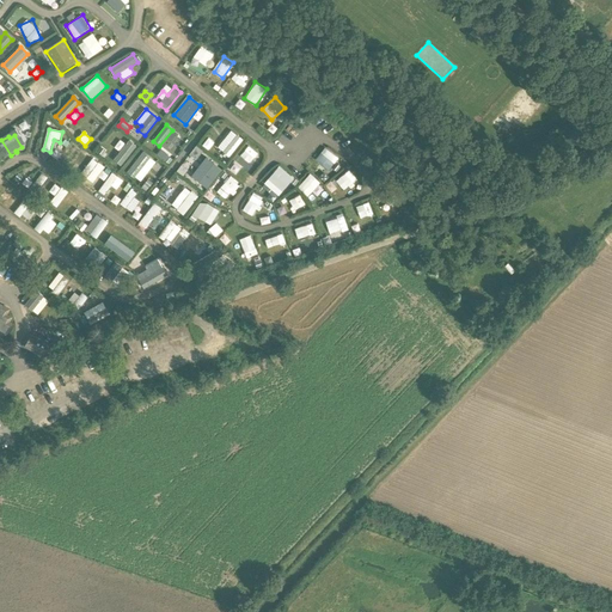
[(230,157),(243,140),(237,135),(224,152),(230,157)]
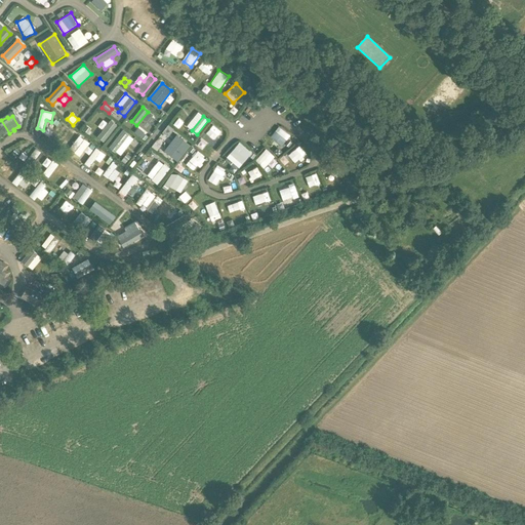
[(103,143),(117,125),(111,120),(97,137),(103,143)]
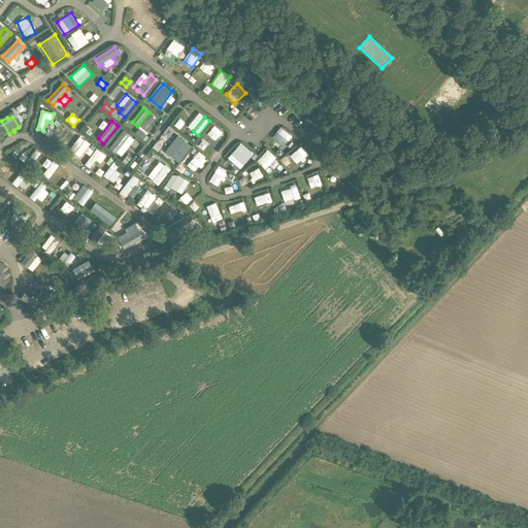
[(184,124),(179,128),(185,134),(190,129),(184,124)]
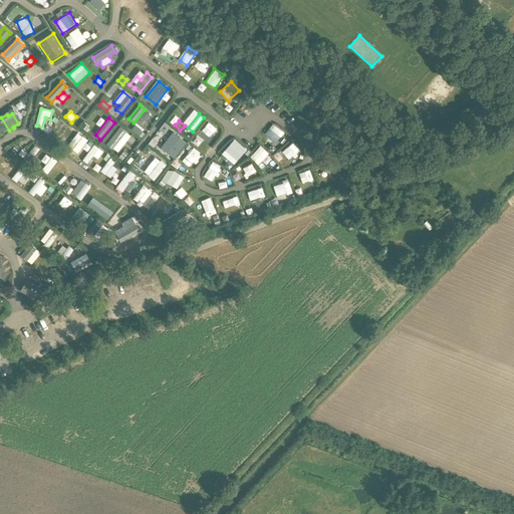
[(61,139),(69,130),(60,121),(49,136),(54,140),(57,136),(61,139)]
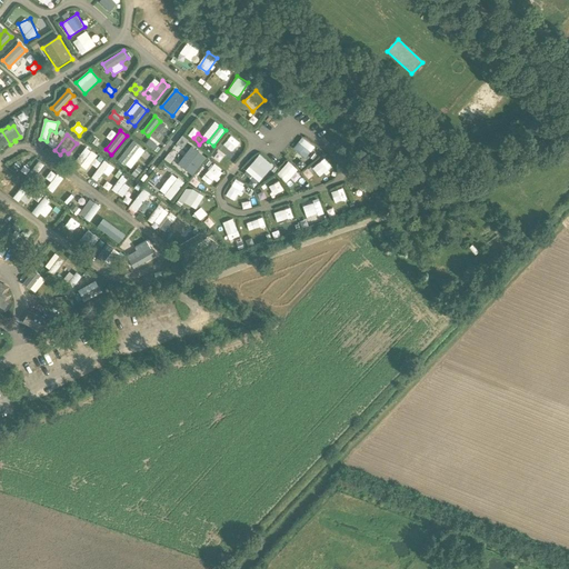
[(232,136),(228,141),(225,139),(220,145),(236,155),(243,143),(232,136)]
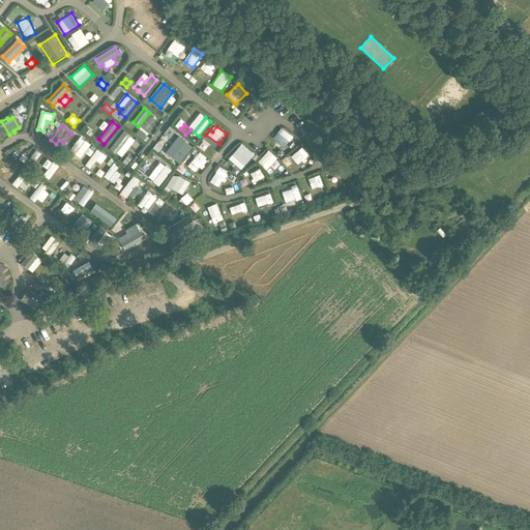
[(160,141),(166,144),(174,130),(169,127),(160,141)]
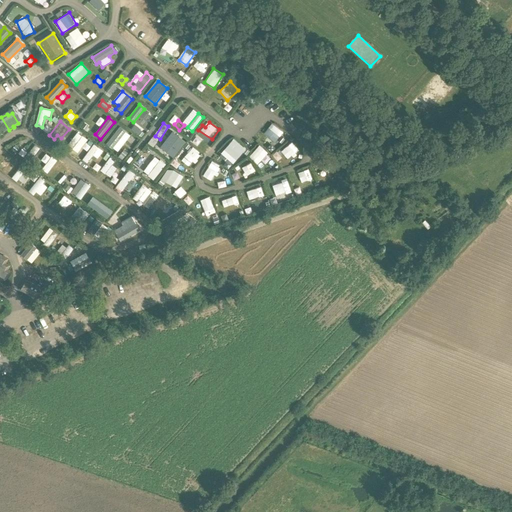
[(275,144),(285,134),(277,125),(266,135),(275,144)]
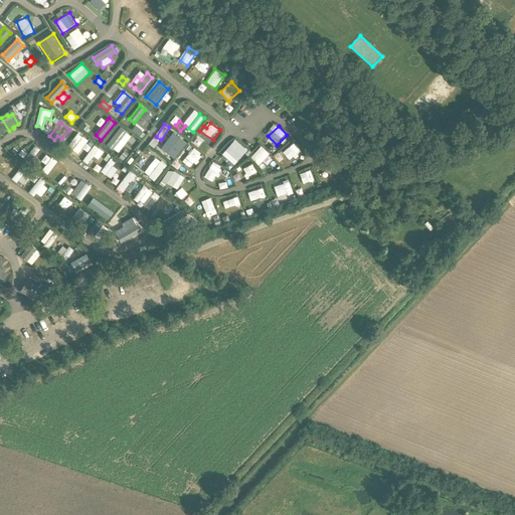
[(121,128),(107,145),(113,150),(114,149),(119,153),(131,137),(127,133),(121,128)]
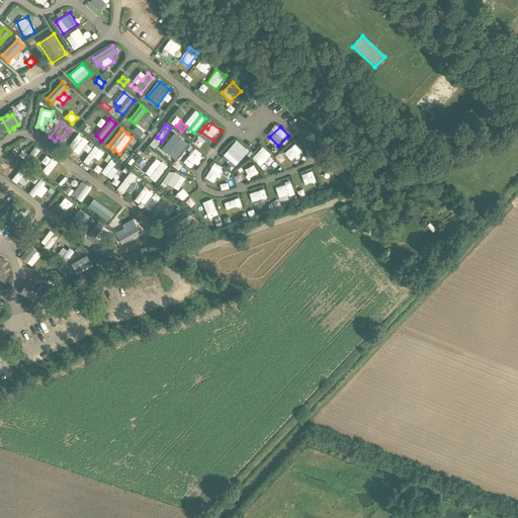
[(79,156),(89,143),(78,135),(69,148),(79,156)]
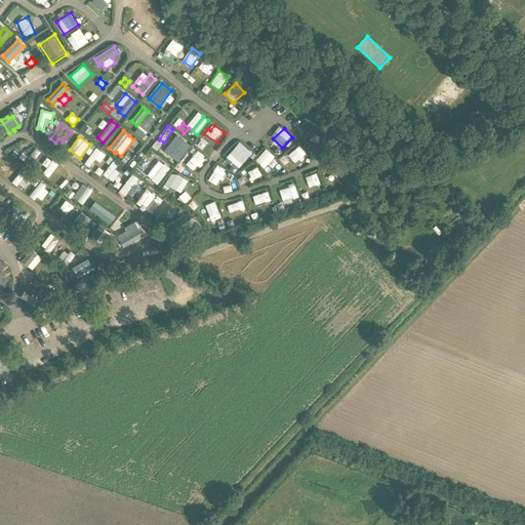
[(176,161),(189,145),(184,140),(177,149),(174,146),(169,152),(173,155),(171,157),(176,161)]
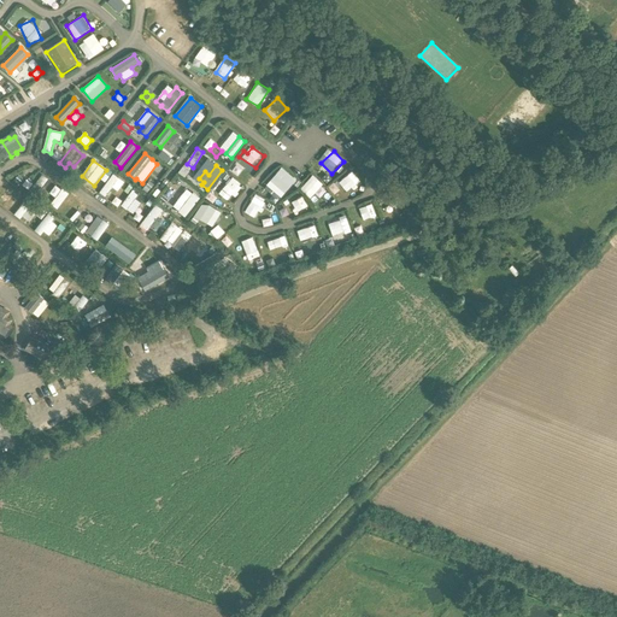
[(183,166),(178,172),(184,177),(189,171),(183,166)]
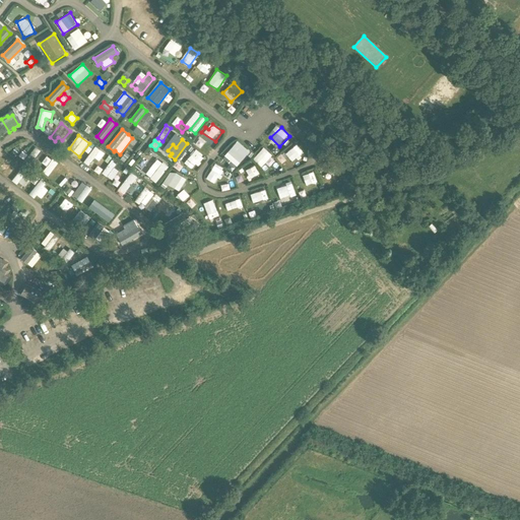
[(235,163),(248,149),(239,141),(226,155),(235,163)]
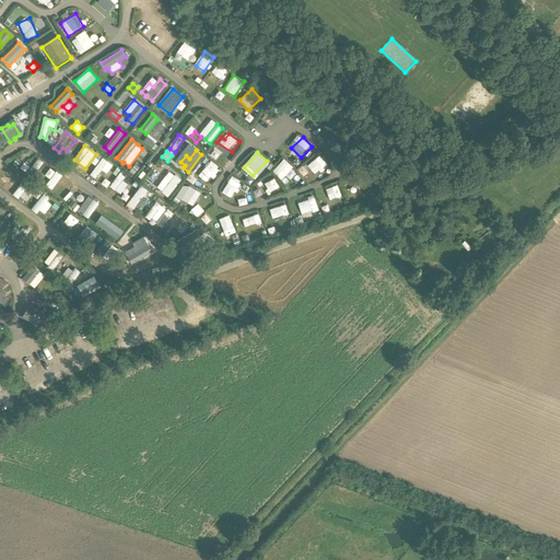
[(307,165),(315,175),(328,164),(321,154),(307,165)]
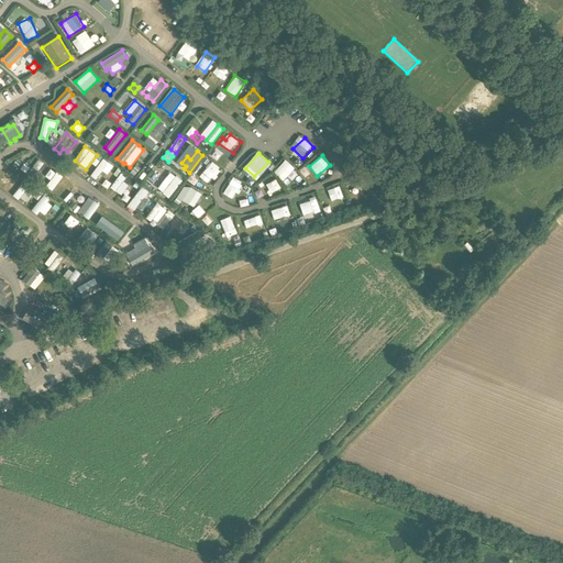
[(39,159),(26,175),(32,179),(44,164),(39,159)]
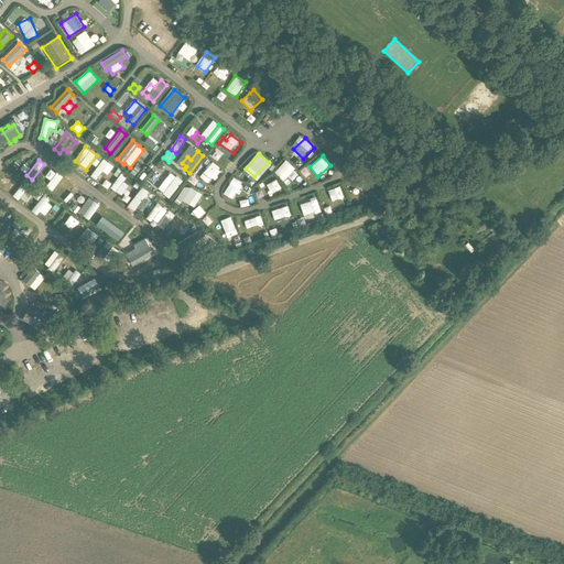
[(108,175),(114,167),(104,160),(91,176),(96,181),(102,172),(108,175)]
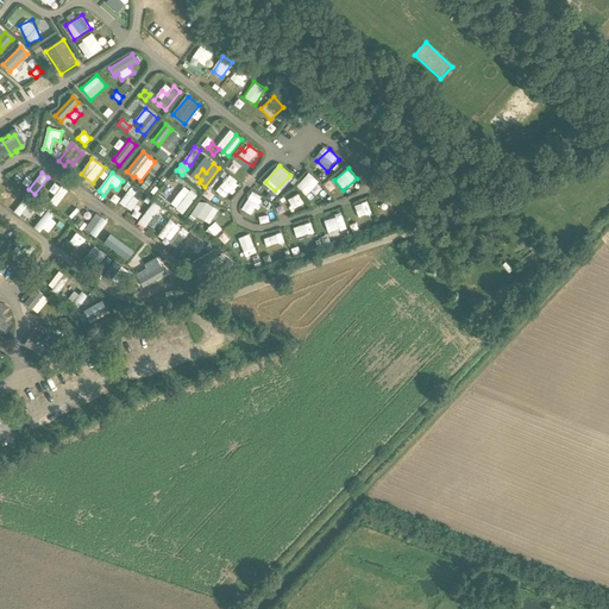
[(318,195),(325,188),(311,173),(297,184),(307,195),(313,190),(318,195)]
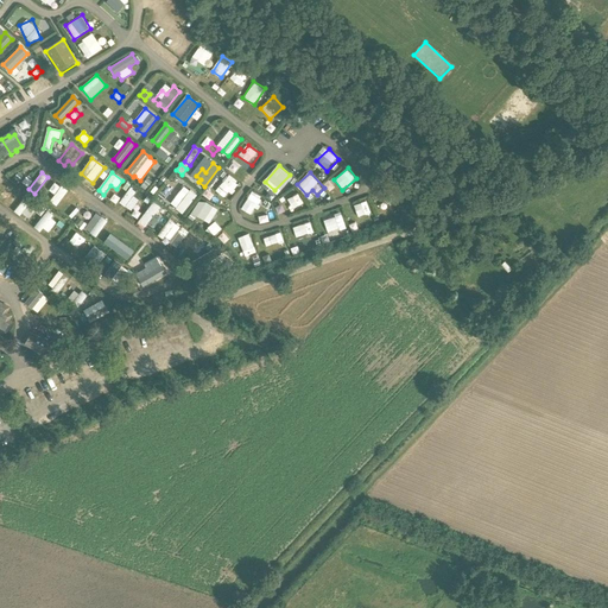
[(233,194),(238,181),(226,176),(223,185),(217,183),(214,192),(226,196),(227,191),(233,194)]
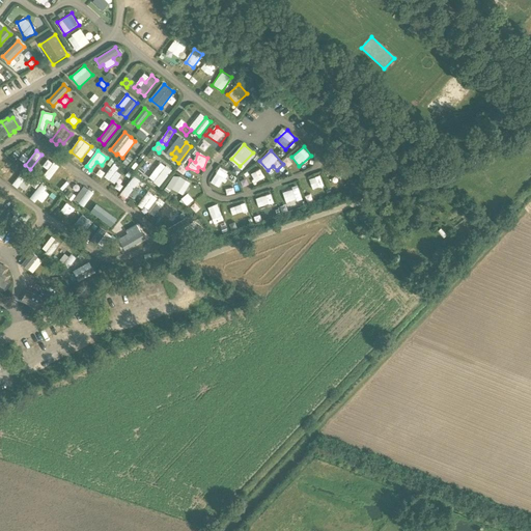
[(6,158),(1,165),(23,180),(28,174),(6,158)]
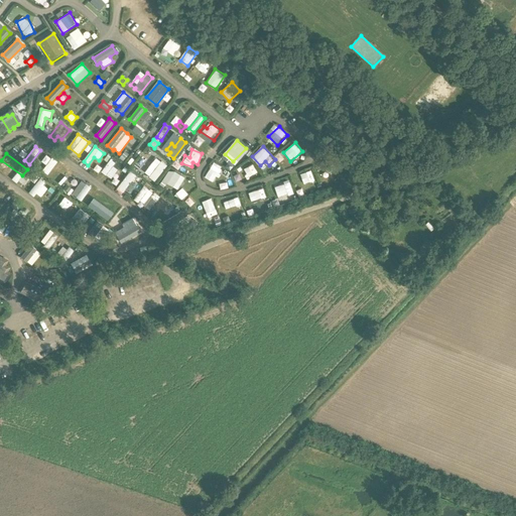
[(154,181),(167,165),(161,161),(161,162),(155,158),(145,172),(150,176),(149,177),(154,181)]
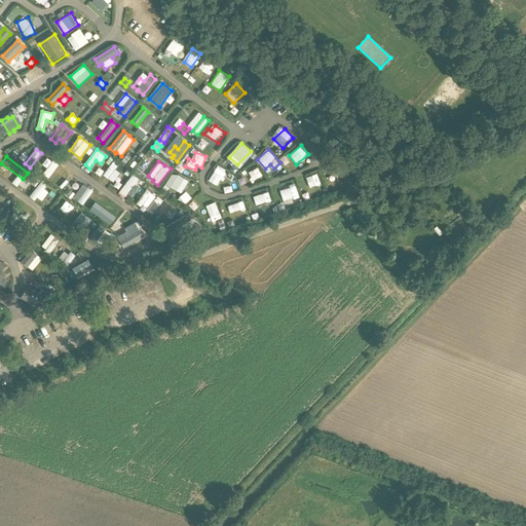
[(48,180),(59,166),(53,162),(43,176),(48,180)]
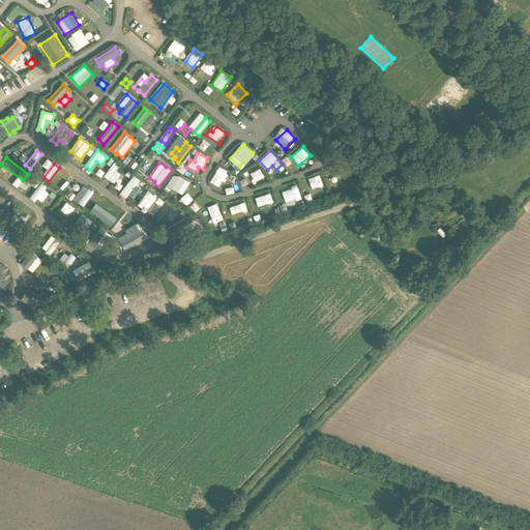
[(118,177),(119,176),(115,173),(118,167),(114,164),(105,177),(114,183),(118,177)]
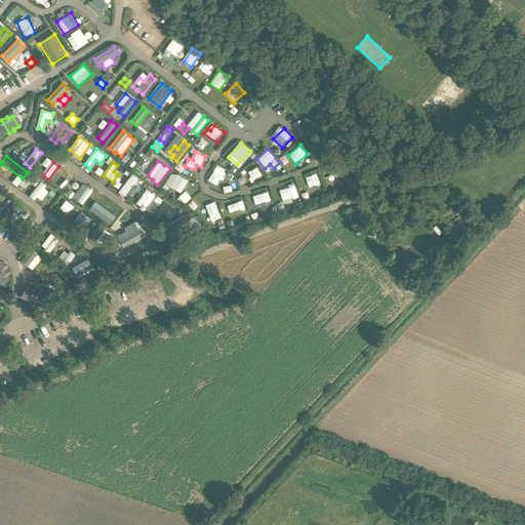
[(218,186),(226,171),(216,165),(208,180),(218,186)]
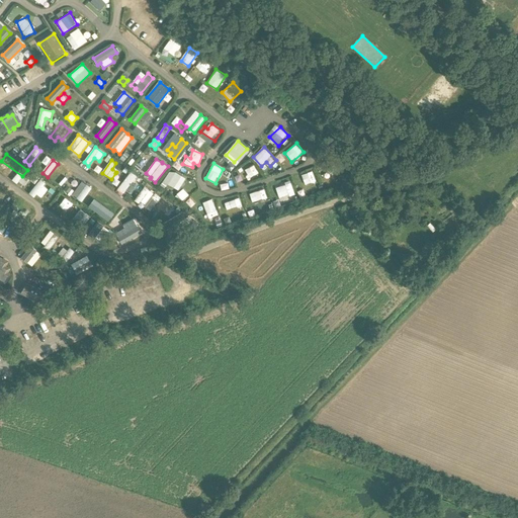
[(246,170),(250,179),(259,175),(255,166),(246,170)]
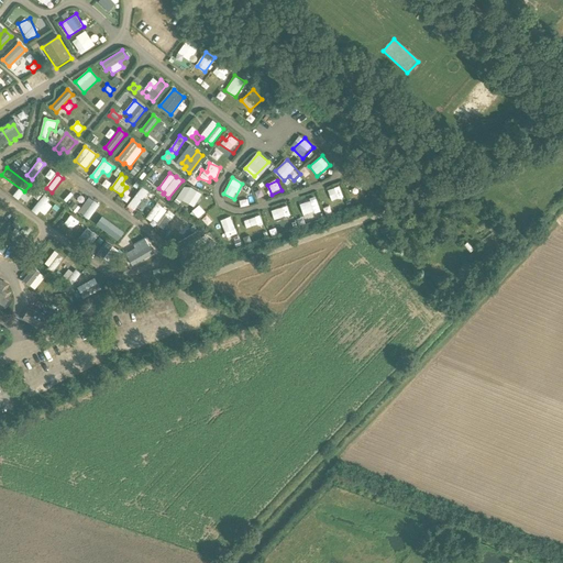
[(328,191),(331,200),(338,197),(340,202),(346,199),(341,186),(328,191)]
